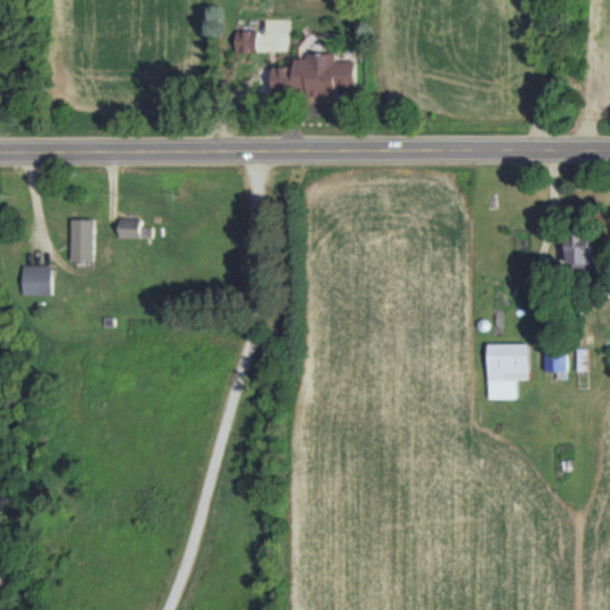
[(237,53),(257,53),(259,30),(237,30),(237,53)]
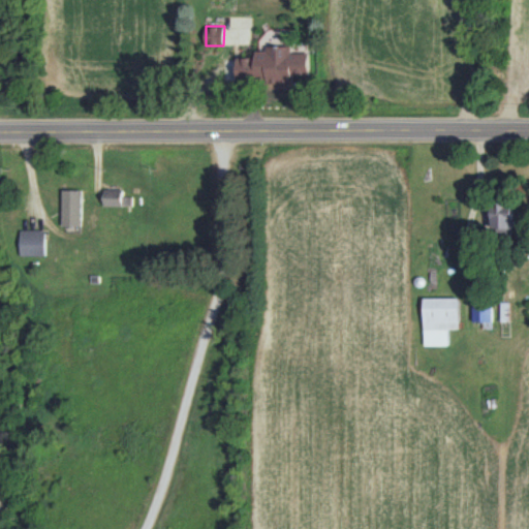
[(311,53),(292,53),(292,47),(267,47),(267,51),(256,51),(256,57),(239,57),(238,83),(293,84),(293,74),(311,74),(311,53)]
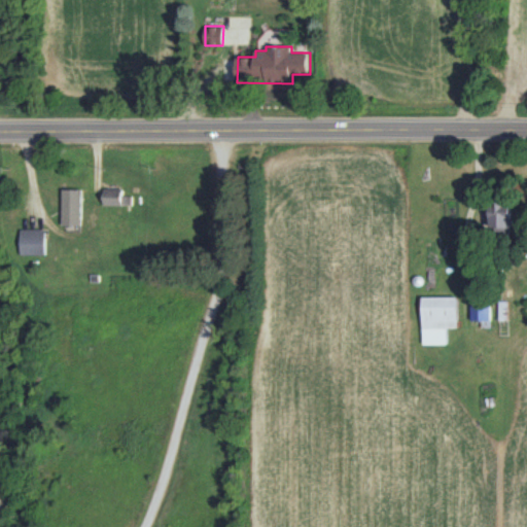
[(104,204),(132,205),(133,196),(123,196),(124,188),(105,187),(104,204)]
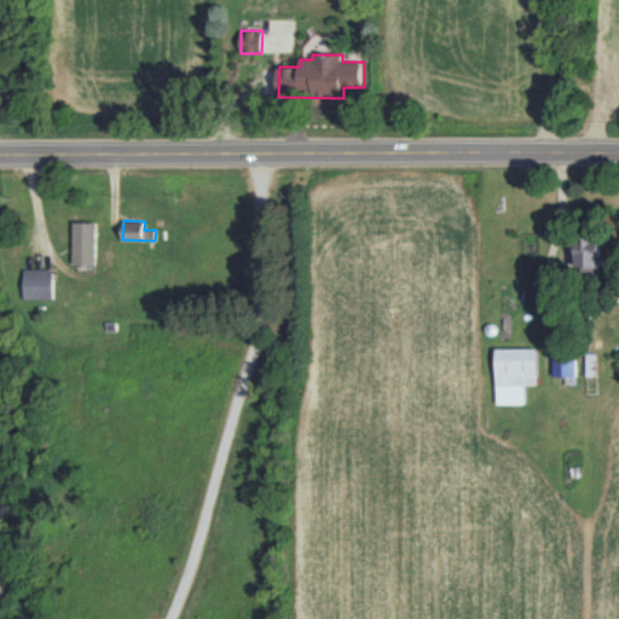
[(97,223),(74,223),(74,264),(97,264),(97,223)]
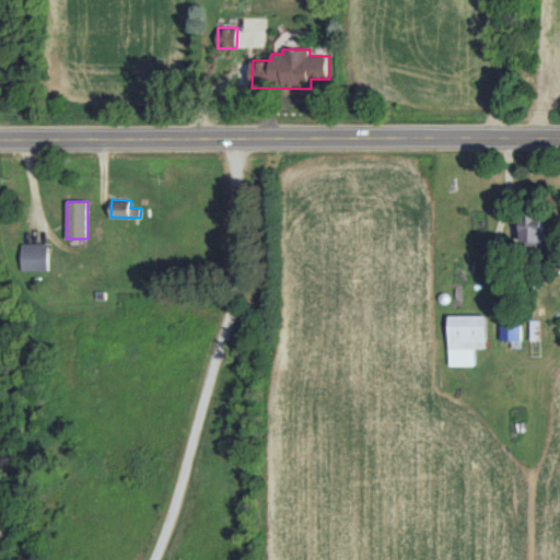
[(544,241),(543,217),(522,217),(522,242),(544,241)]
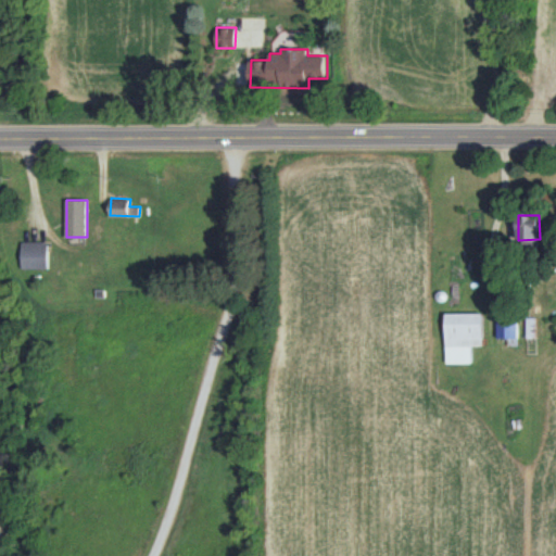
[(48,268),(48,242),(22,241),(22,268),(48,268)]
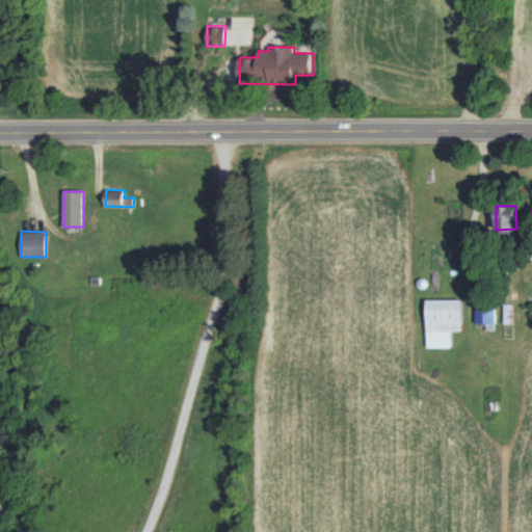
[(426,299),(427,347),(451,347),(450,330),(462,330),(461,299),(426,299)]
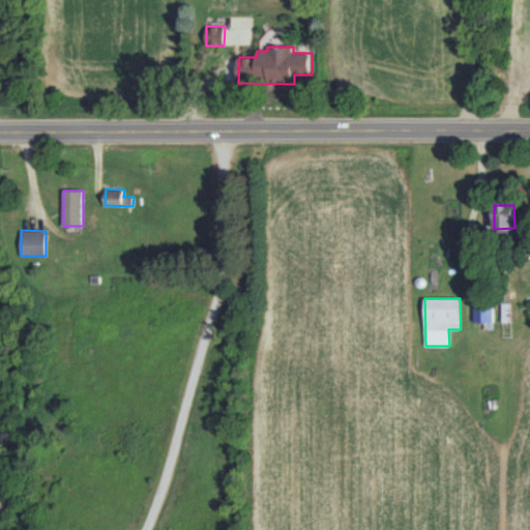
[(475,322),(484,322),(484,327),(495,327),(494,302),(474,302),(475,322)]
